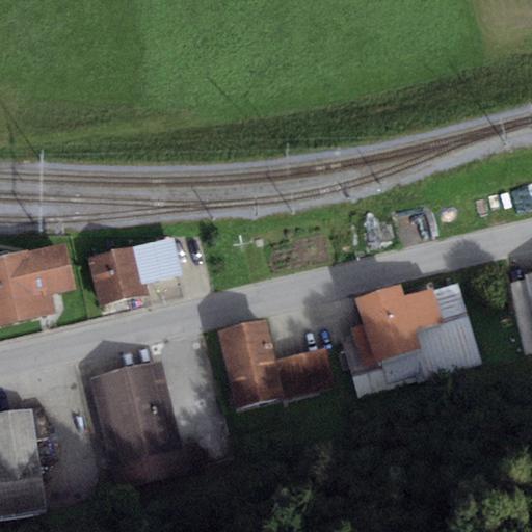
[(174,239),(132,248),(140,285),(147,284),(182,275),(174,239)]
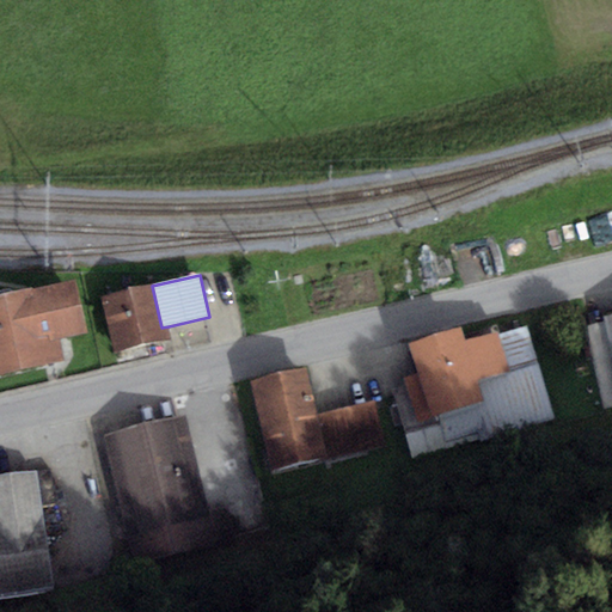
[(0,375),(65,361),(60,340),(89,334),(75,281),(47,288),(34,291),(32,288),(0,295),(0,375)]
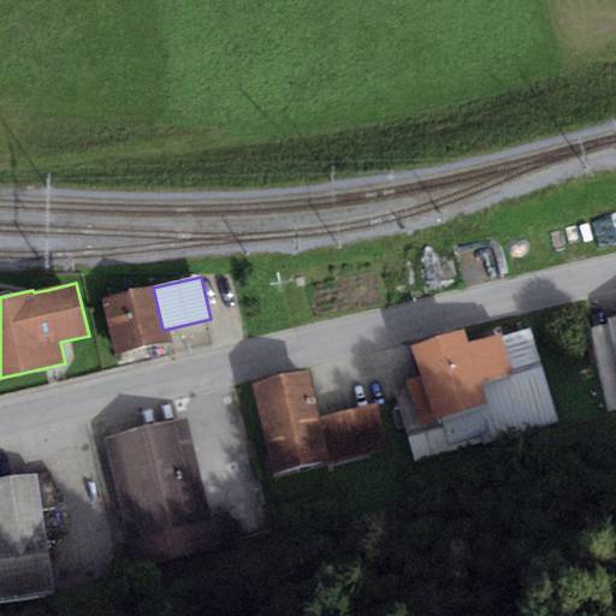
[(153,288),(102,300),(114,355),(166,343),(172,342),(170,329),(163,330),(153,288)]
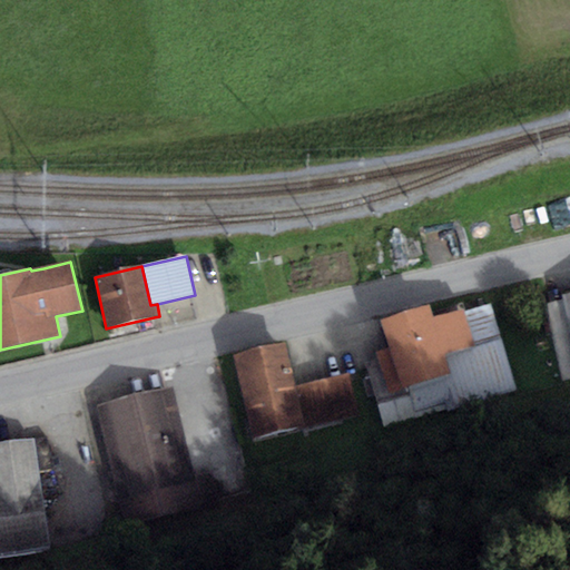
[(562,381),(569,379),(569,334),(563,301),(547,305),(562,381)]
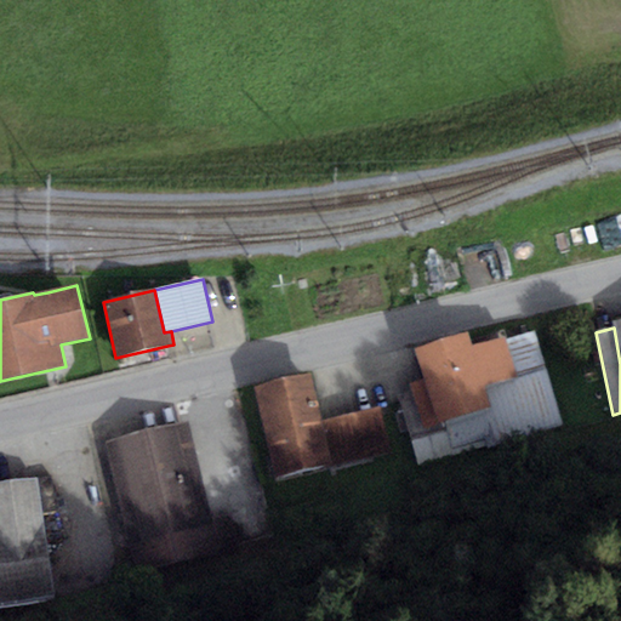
[(468,334),(414,348),(423,380),(411,383),(425,431),(442,426),(451,459),(562,427),(535,331),(473,348),(468,334)]
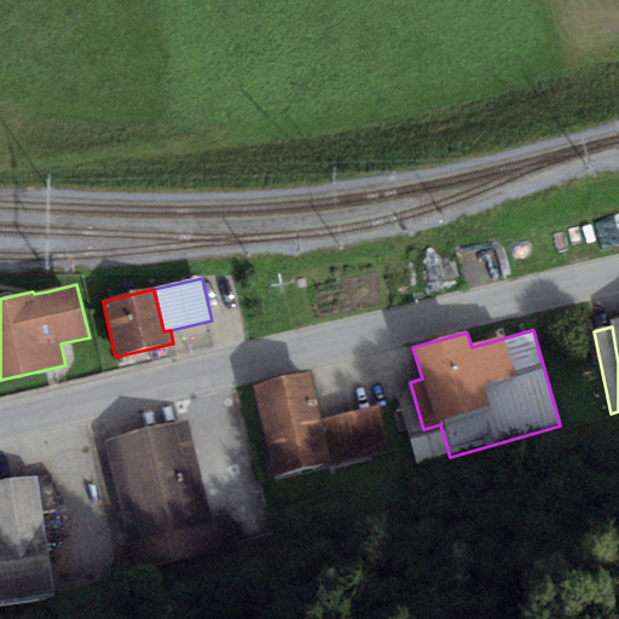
[(308,375),(254,387),(273,475),(328,463),(319,422),(308,375)]
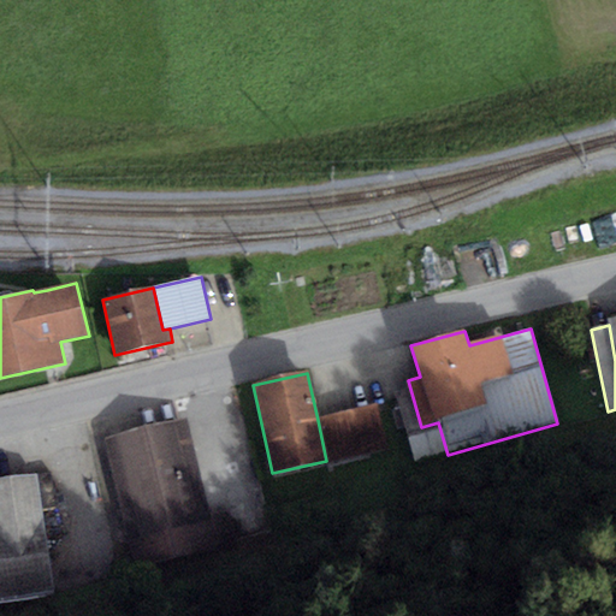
[(318,420),(326,461),(386,448),(378,407),(318,420)]
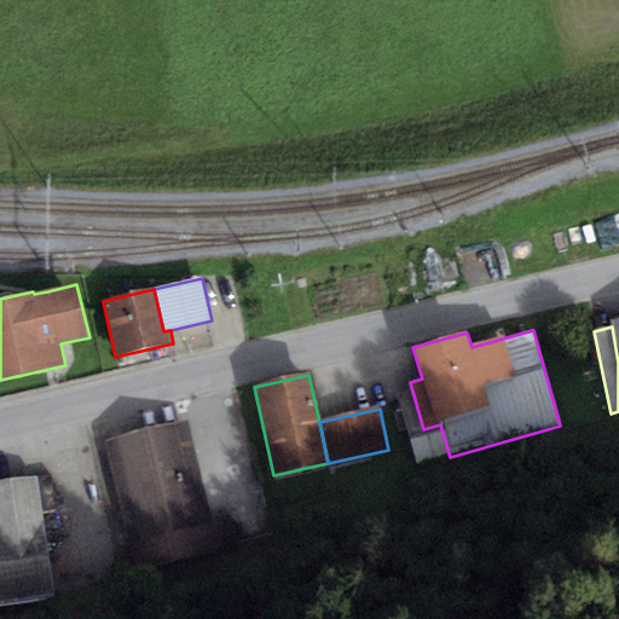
[(223,566),(187,422),(99,444),(134,586),(223,566)]
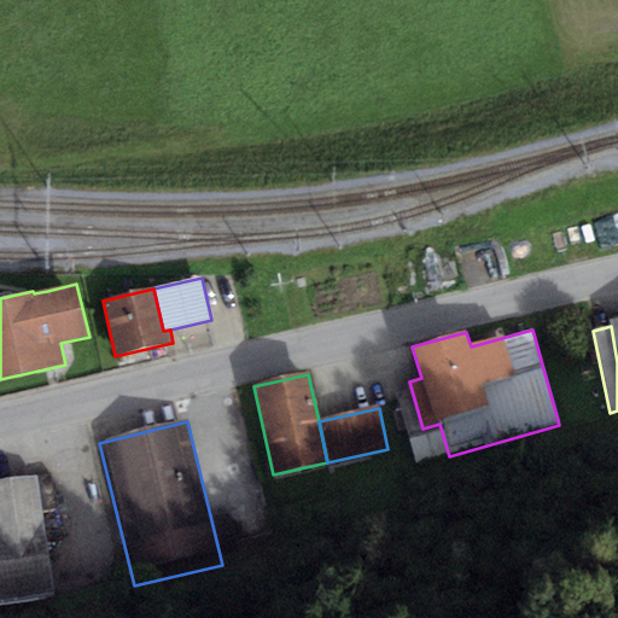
[(0,605),(57,596),(38,477),(0,482),(0,605)]
